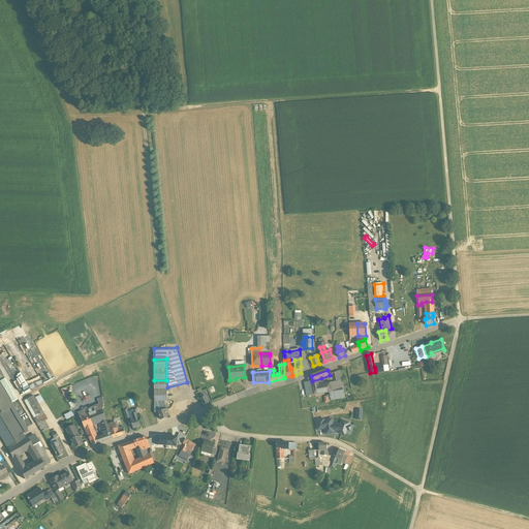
[(321,378),(312,381),(311,382),(313,396),(320,394),(320,395),(321,395),(321,394),(331,393),(330,383),(323,384),(321,378)]
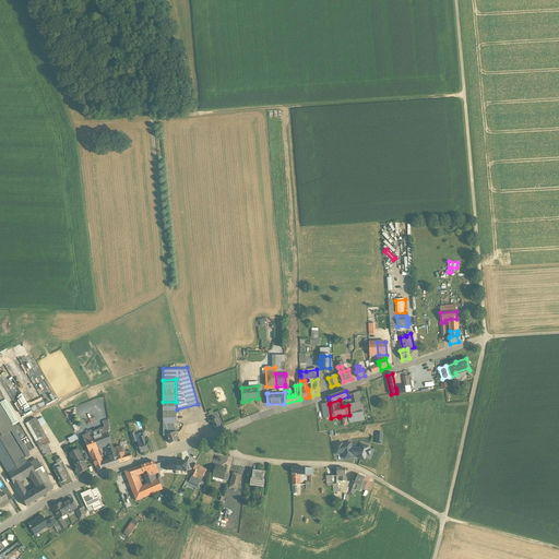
[(176,402),(163,402),(163,413),(176,413),(177,409),(176,402)]
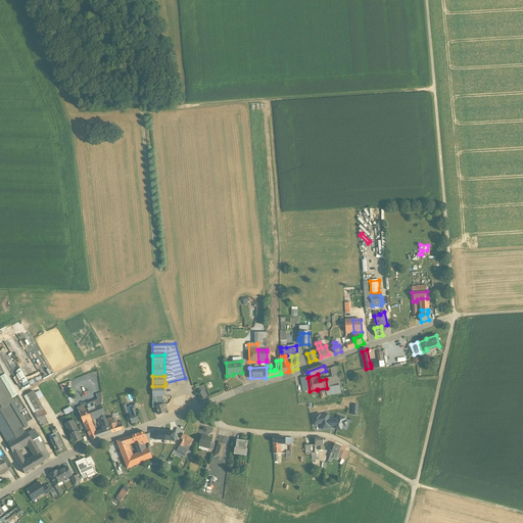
[(307,378),(301,379),(303,392),(310,391),(307,378)]
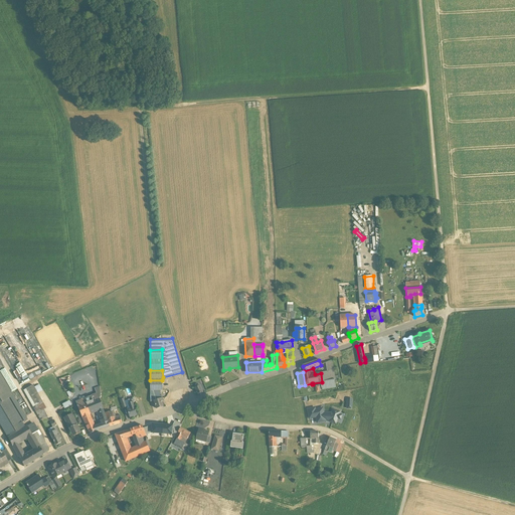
[(0,373),(0,402),(8,398),(8,399),(13,395),(0,373)]
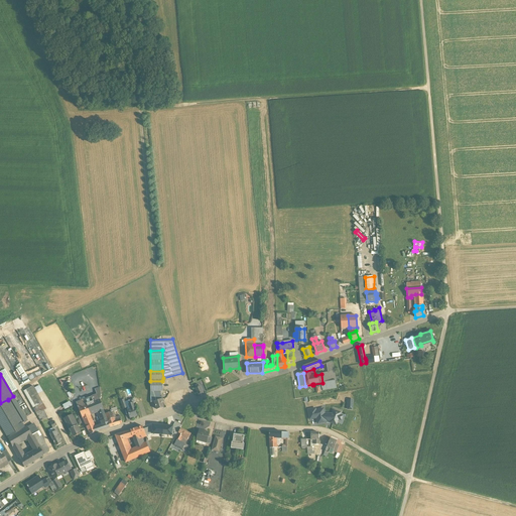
[(330,381),(324,382),(326,391),(337,388),(335,380),(330,381)]
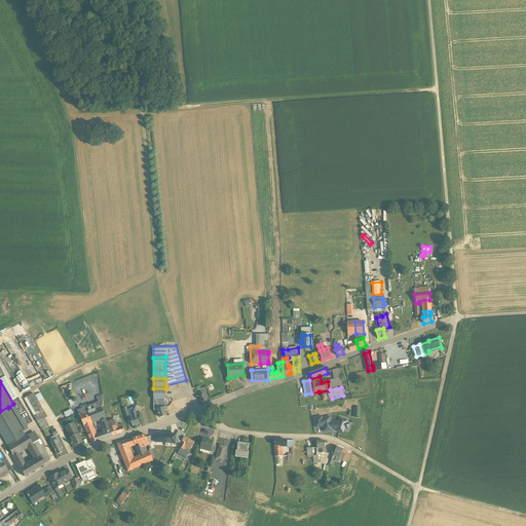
[(165,388),(153,388),(153,400),(163,399),(166,399),(165,388)]
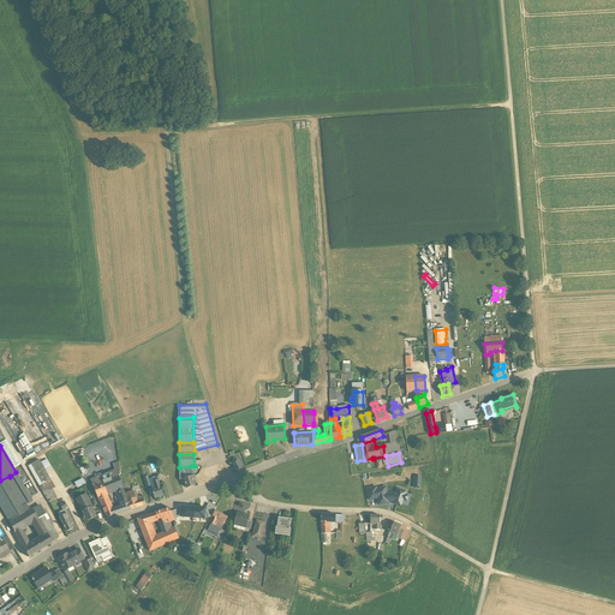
[(239,461),(237,459),(236,459),(233,460),(233,464),(236,471),(238,471),(242,470),(240,469),(243,469),(239,461)]
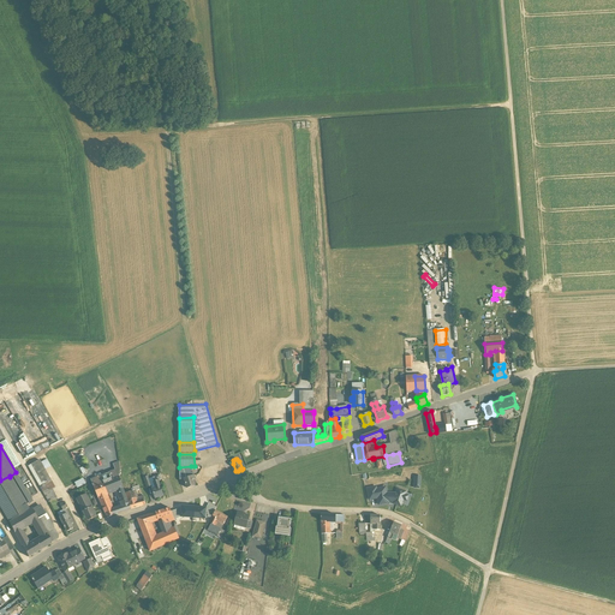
[(51,482),(40,460),(31,465),(43,485),(51,482)]
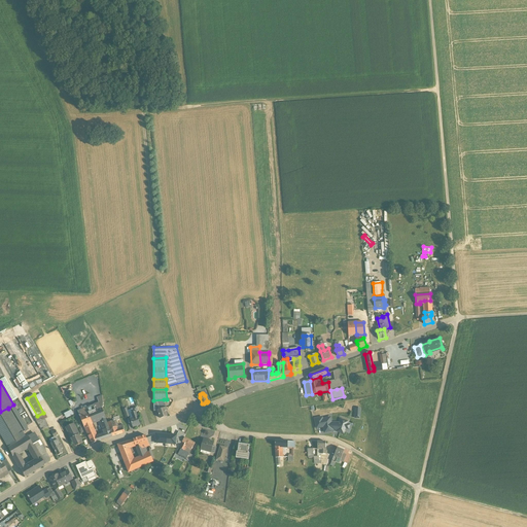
[(15,401),(27,425),(30,424),(19,399),(15,401)]
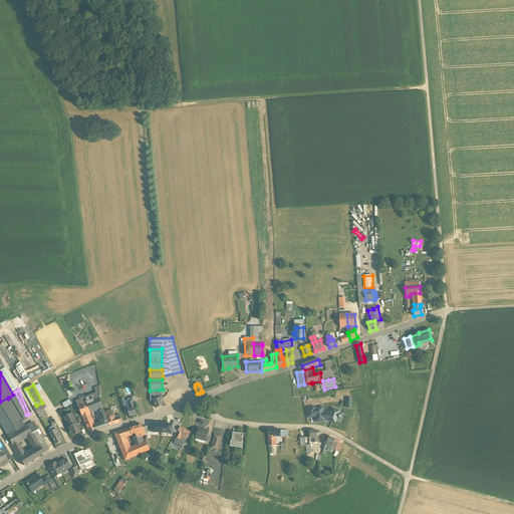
[(160,390),(150,391),(150,401),(150,402),(154,401),(154,400),(157,399),(155,395),(161,393),(160,390)]
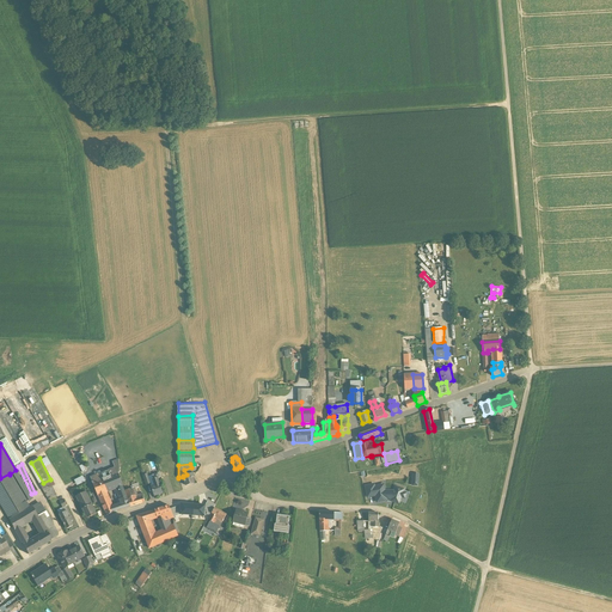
[(116,467),(105,472),(108,477),(118,473),(116,467)]
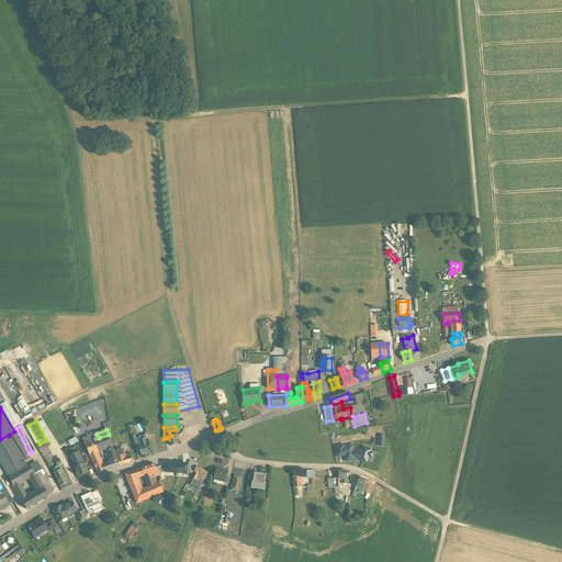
[(176,429),(169,431),(171,436),(168,437),(168,438),(171,446),(179,444),(177,439),(178,438),(176,429)]
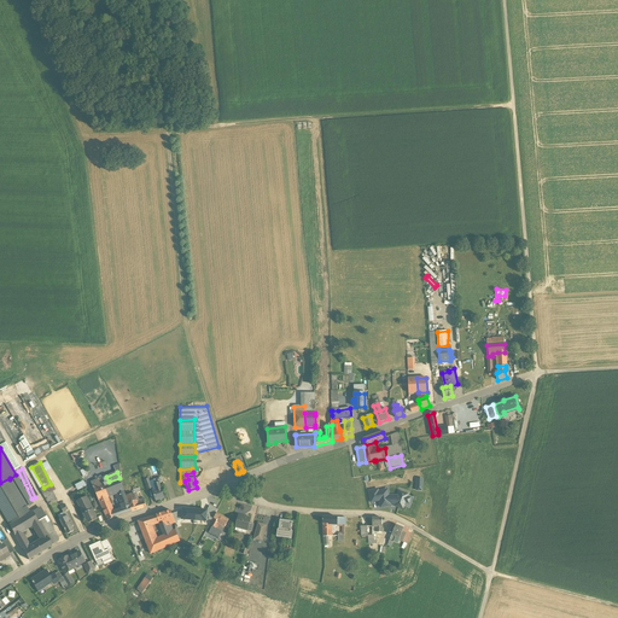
[(106,477),(101,478),(104,484),(99,485),(104,499),(106,497),(117,493),(124,490),(120,478),(109,482),(106,477)]
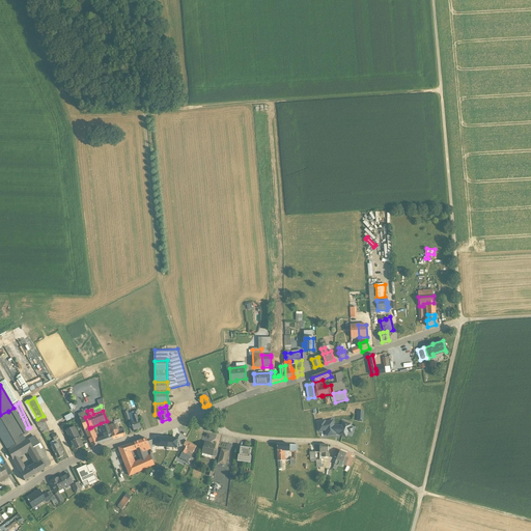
[(8,411),(0,415),(0,438),(7,451),(26,441),(8,412),(8,411)]
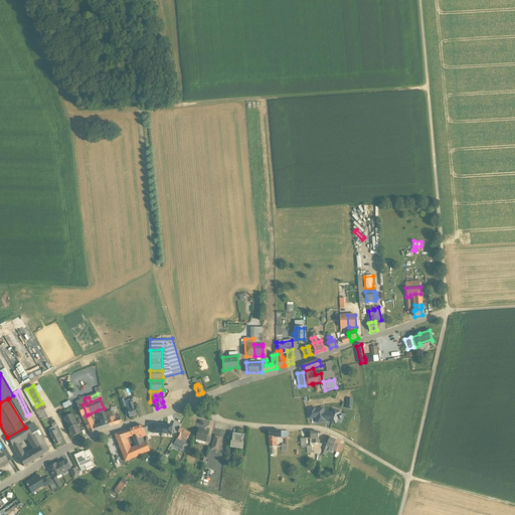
[(84,398),(76,402),(77,406),(82,404),(87,403),(84,398)]
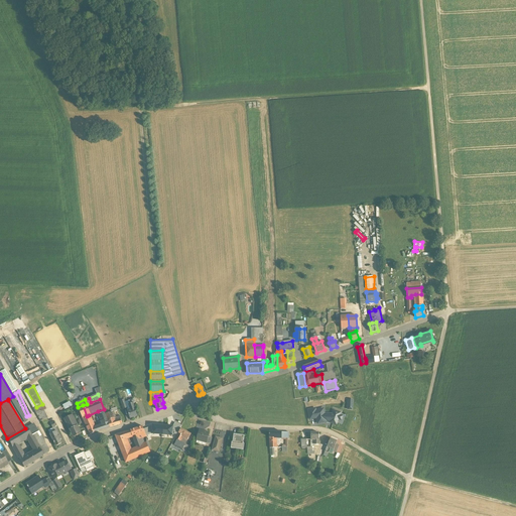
[(134,408),(133,404),(133,403),(129,404),(129,405),(130,409),(127,410),(130,418),(137,416),(134,408)]
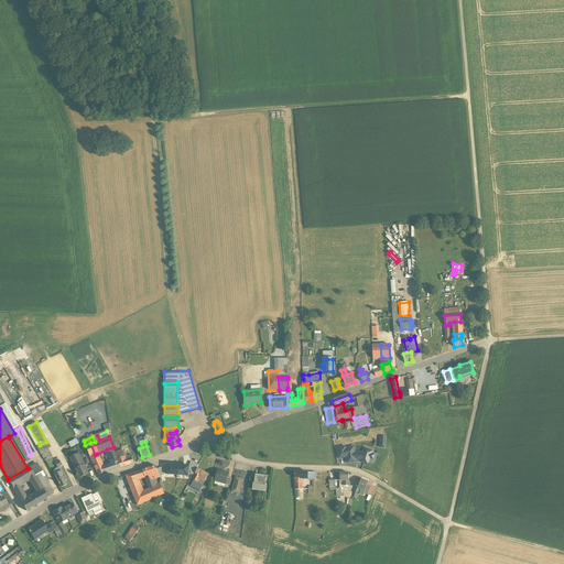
[(95,455),(90,443),(85,445),(90,456),(95,455)]
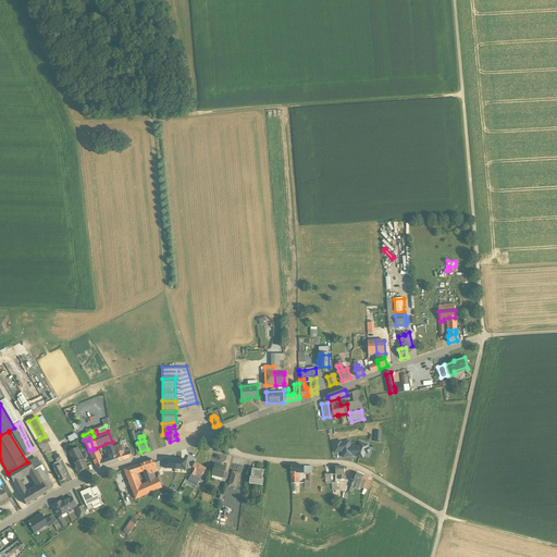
[(45,440),(37,444),(41,450),(49,446),(45,440)]
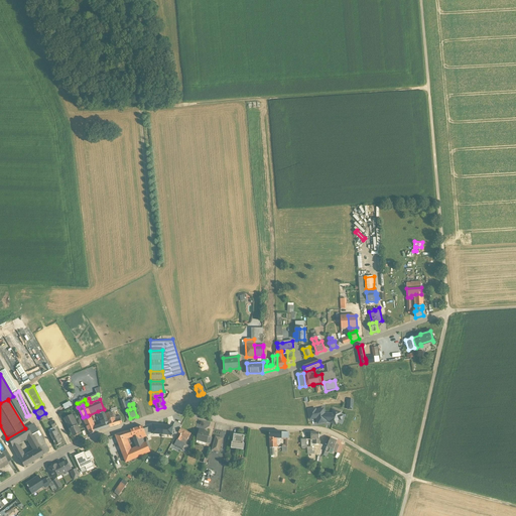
[(104,409),(98,411),(102,424),(101,425),(102,429),(110,427),(104,409)]
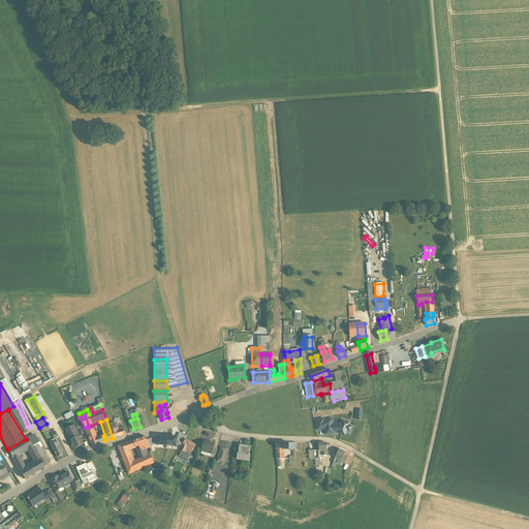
[(323,419),(316,421),(318,430),(325,428),(327,434),(334,433),(334,431),(333,425),(332,419),(323,422),(323,419)]
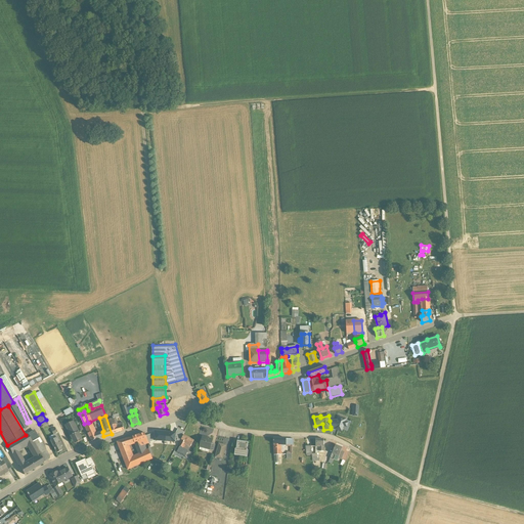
[(114,419),(107,421),(112,434),(120,432),(119,428),(117,428),(115,419),(114,419)]
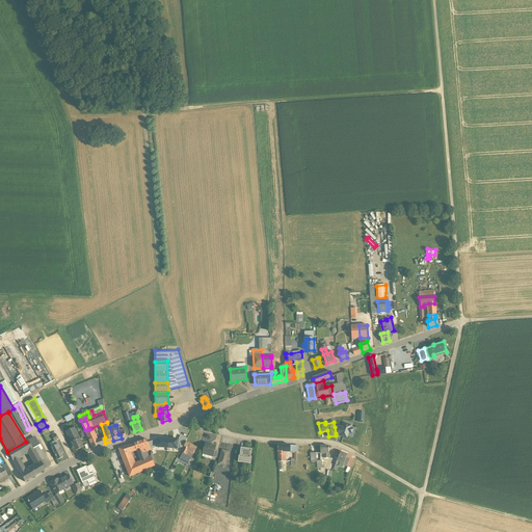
[(344,425),(343,428),(335,427),(336,433),(341,433),(341,435),(346,437),(348,432),(352,433),(353,429),(349,428),(350,426),(344,425)]
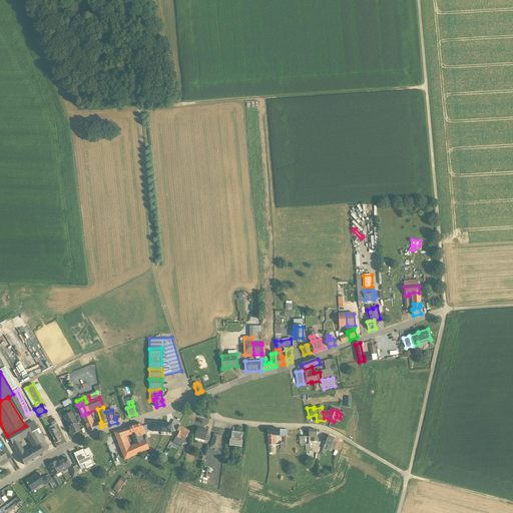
[(68,414),(64,416),(67,423),(75,420),(72,412),(68,414)]
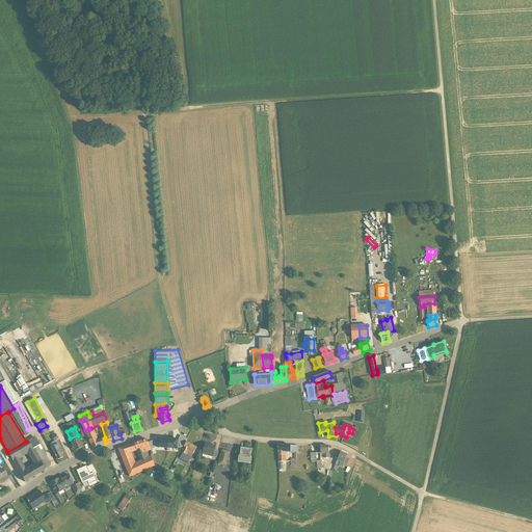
[(97,439),(94,431),(87,434),(87,435),(92,448),(101,445),(100,440),(100,439),(99,439),(97,439)]
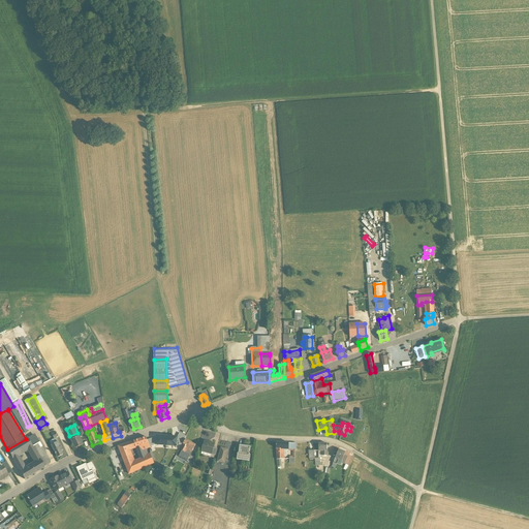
[(84,444),(78,433),(69,436),(71,440),(70,440),(72,445),(73,444),(75,448),(84,444)]
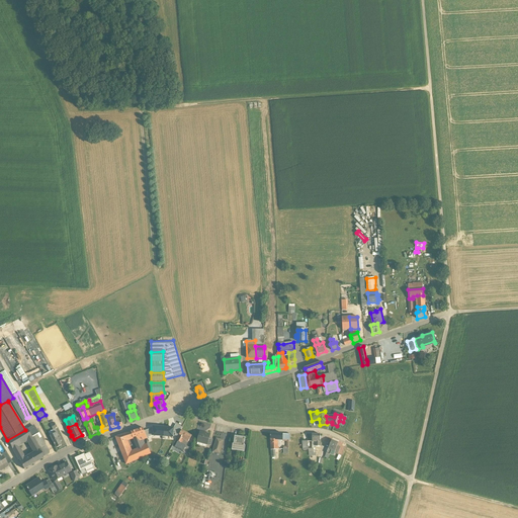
[(178,436),(182,428),(175,424),(174,428),(173,436),(178,436)]
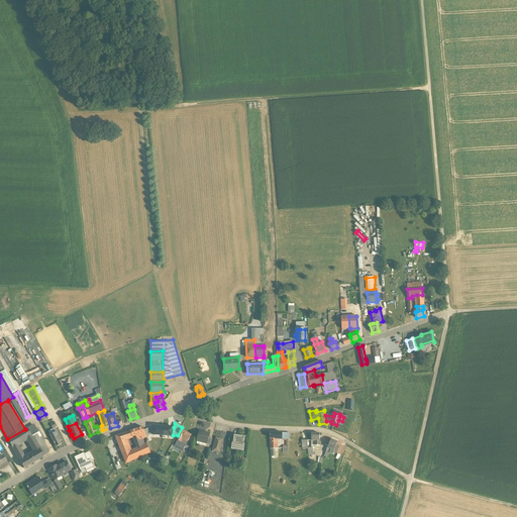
[(45,444),(35,426),(28,430),(38,447),(45,444)]
